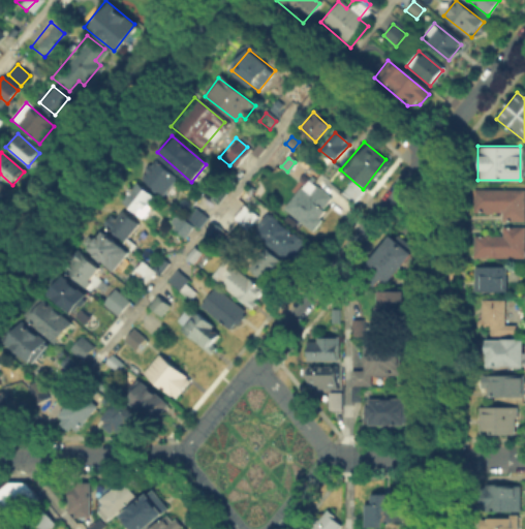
[(154,161),(177,179),(162,196),(141,179),(154,161)]
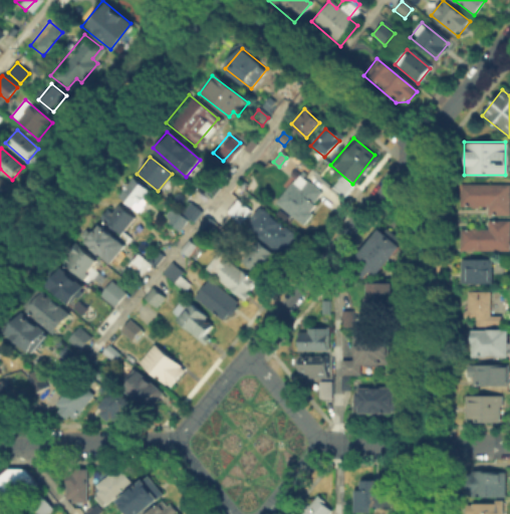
[(311,168),(319,158),(327,165),(319,174),(311,168)]
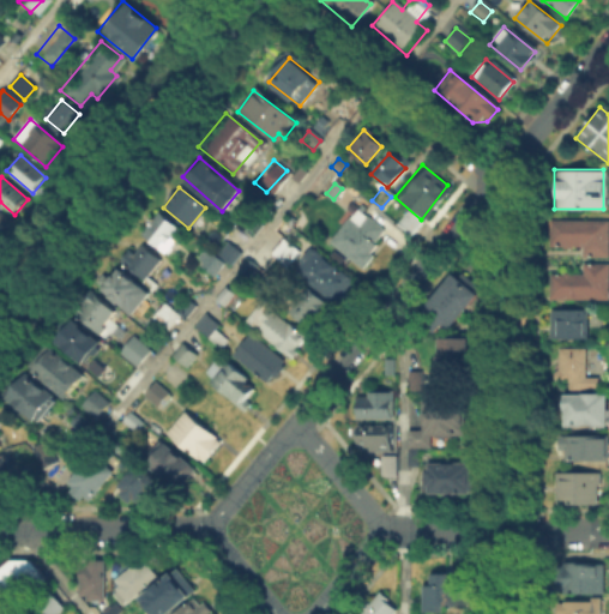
[(371,253),(375,257),(363,272),(327,242),(360,204),(384,223),(373,236),(380,242),(371,253)]
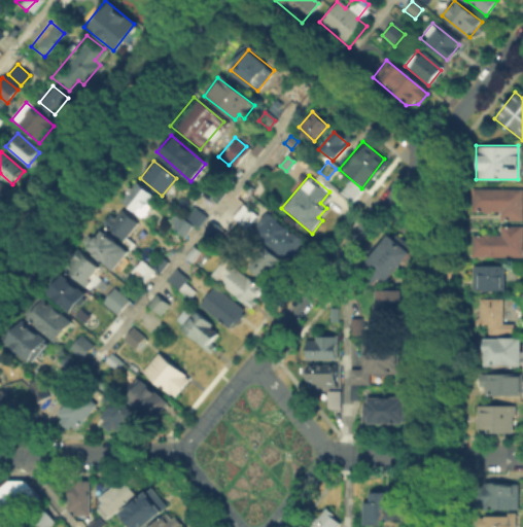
[(0,183),(9,190),(0,203),(0,183)]
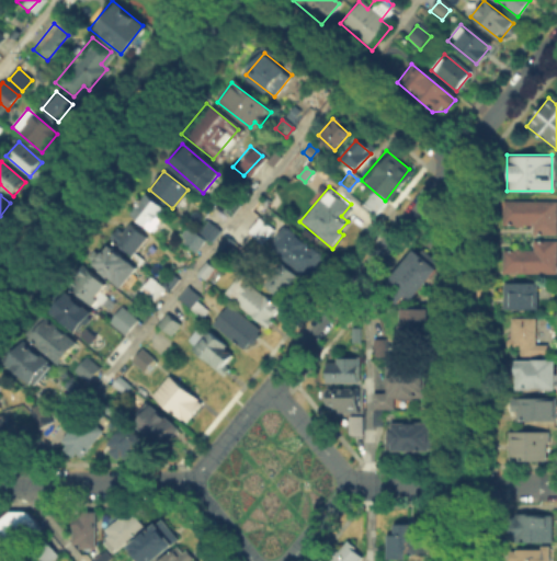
[(145,195),(162,212),(147,228),(129,212),(145,195)]
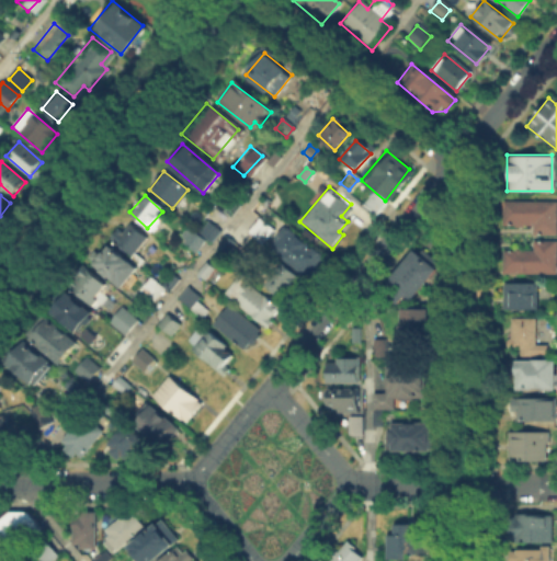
[(499,198),(499,222),(529,222),(529,233),(552,233),(550,199),(499,198)]
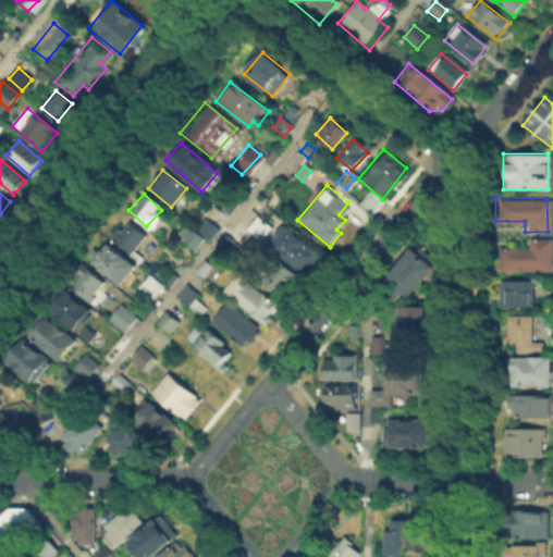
[(272,227),(259,245),(244,233),(258,215),(272,227)]
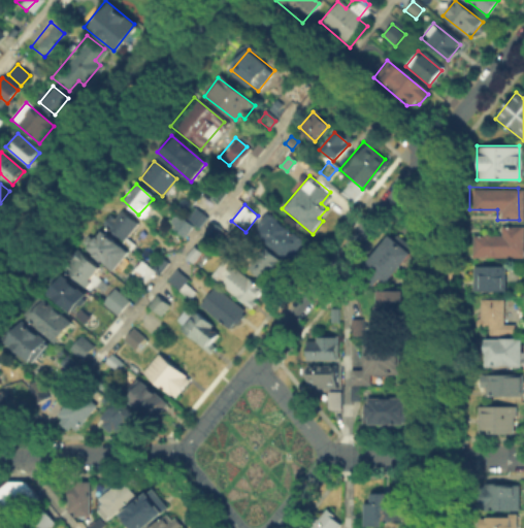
[(177,213),(184,218),(193,205),(203,213),(194,225),(191,221),(181,234),(169,225),(177,213)]
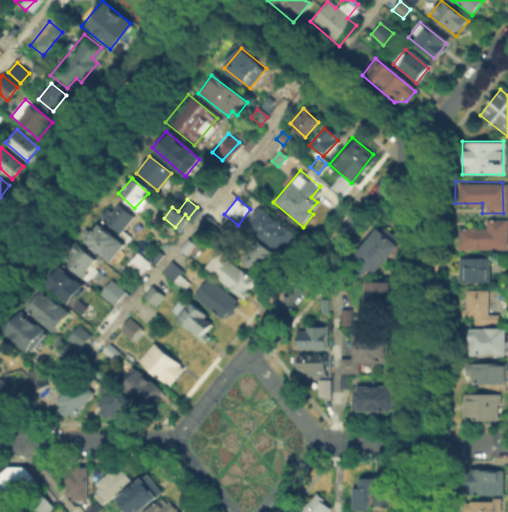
[(99,218),(105,209),(111,213),(117,205),(132,217),(119,234),(99,218)]
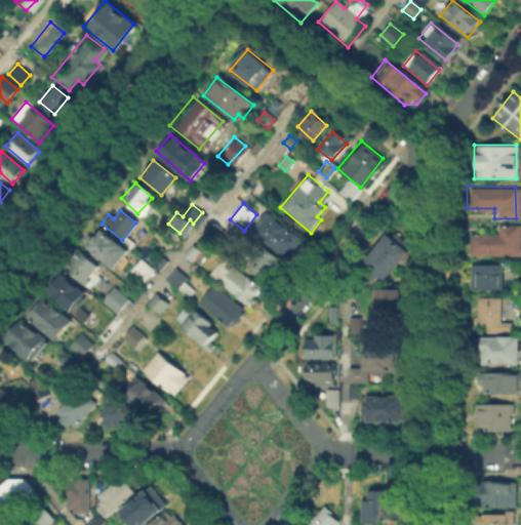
[(251,230),(267,211),(302,241),(286,259),(251,230)]
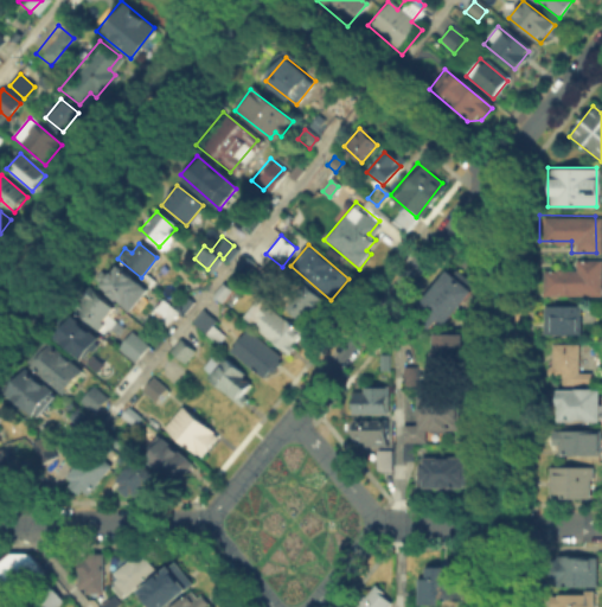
[(237,273),(232,268),(244,255),(249,261),(237,273)]
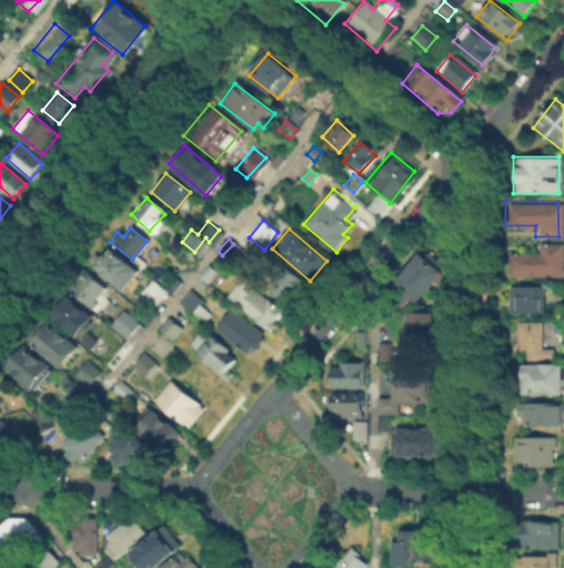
[(504,251),(504,275),(559,275),(559,241),(535,241),(535,251),(504,251)]
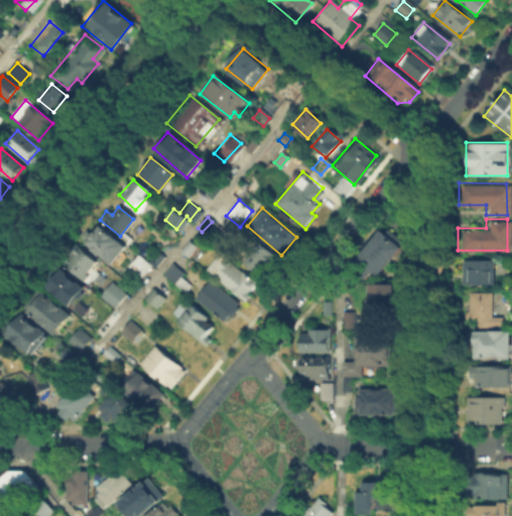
[(121,245),(107,263),(95,253),(93,255),(79,244),(95,224),(121,245)]
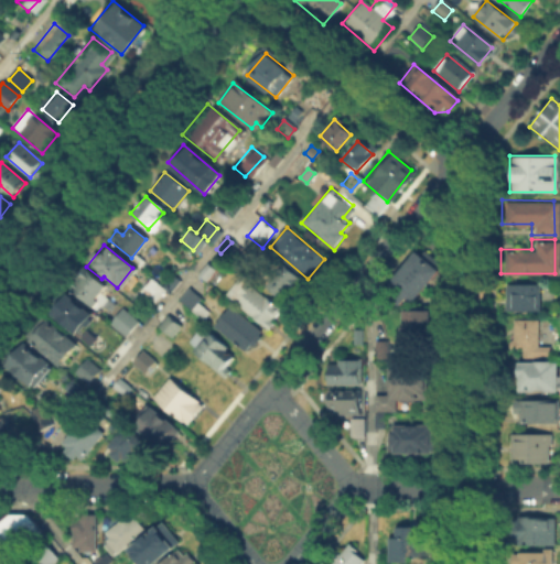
[(416,251),(440,273),(413,301),(390,279),(416,251)]
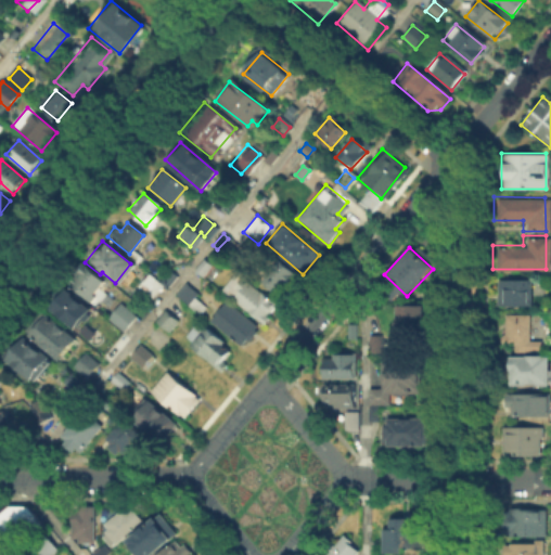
[(212,267),(202,279),(193,271),(203,260),(212,267)]
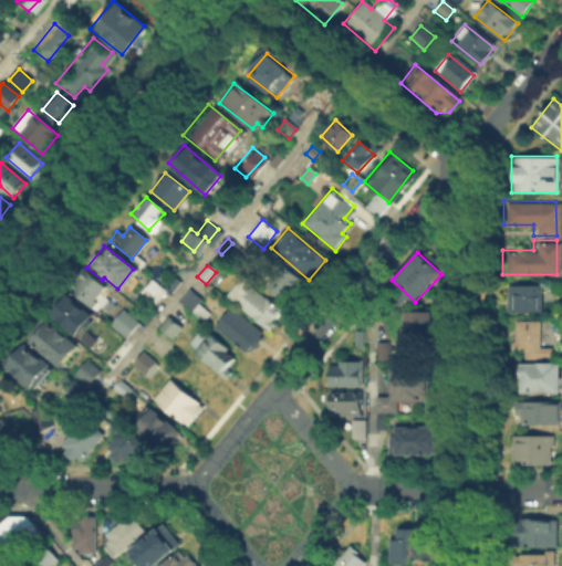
[(288,306),(266,287),(282,266),(305,285),(288,306)]
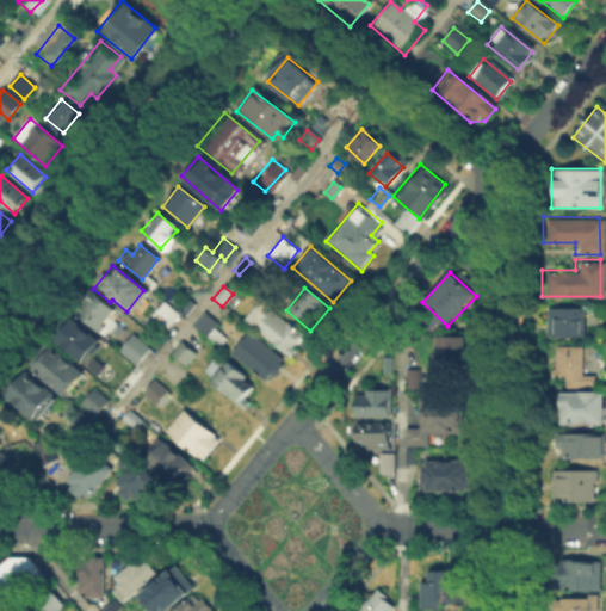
[(91,292),(116,313),(99,333),(74,313),(91,292)]
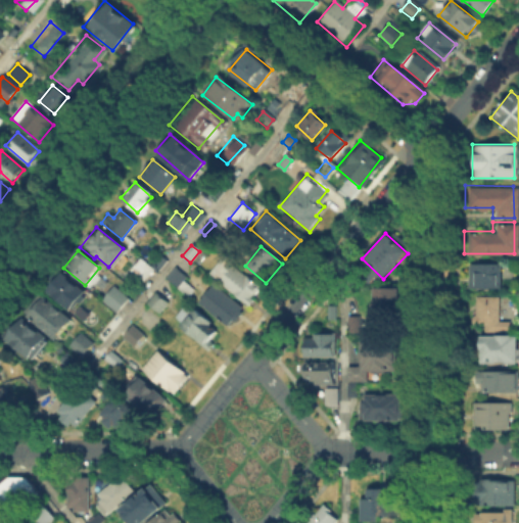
[(157,251),(163,257),(156,265),(150,258),(157,251)]
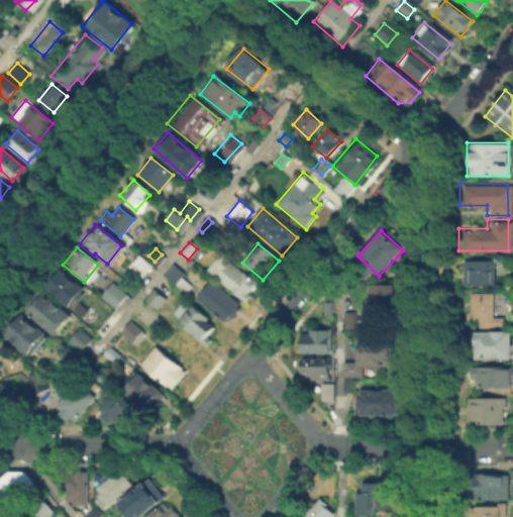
[(207,273),(219,257),(254,287),(242,302),(207,273)]
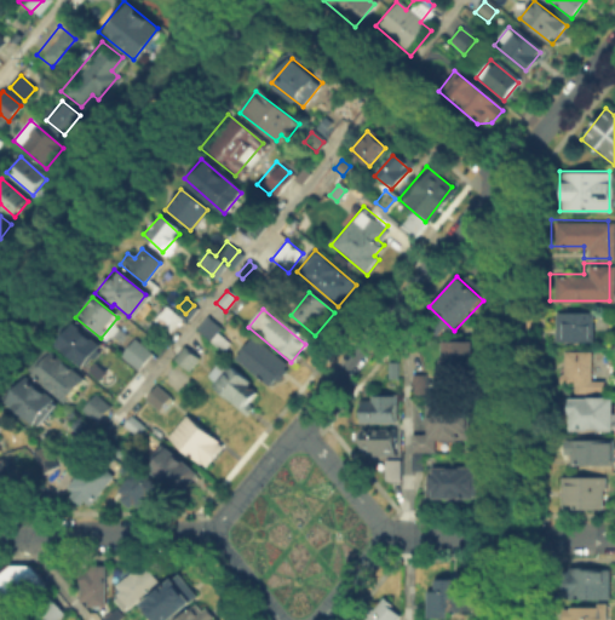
[(561,340),(561,314),(588,314),(588,342),(561,340)]
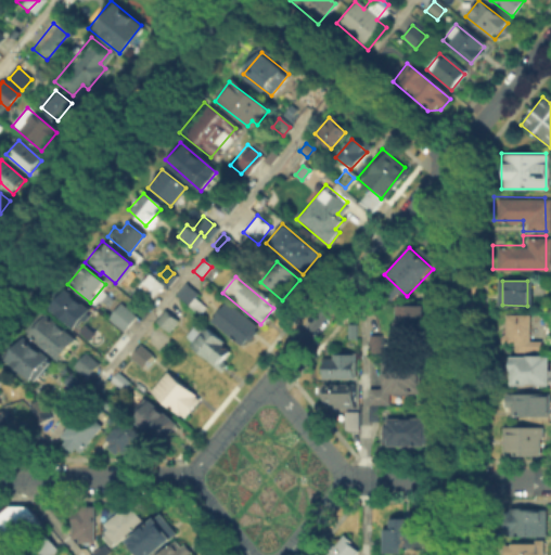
[(184,285),(201,298),(196,302),(200,305),(194,311),(176,296),(184,285)]
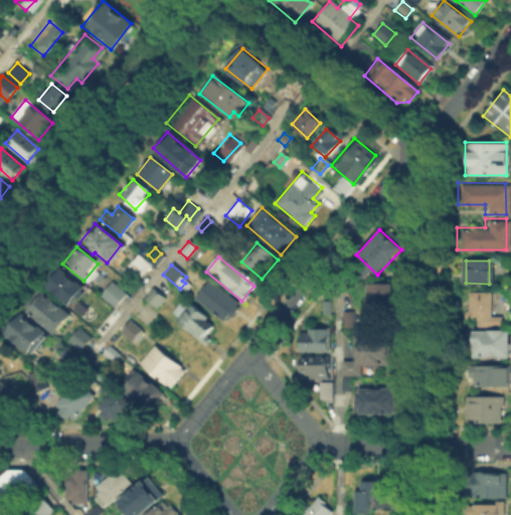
[(56,267),(79,285),(66,301),(43,283),(56,267)]
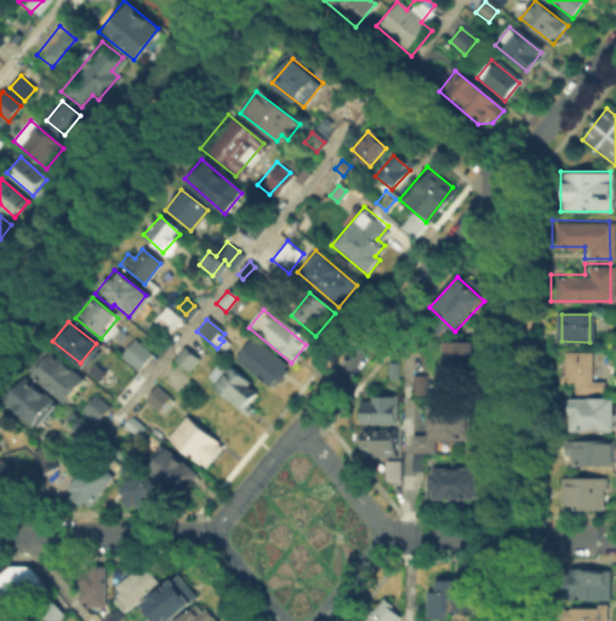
[(235,359),(252,340),(287,369),(271,388),(235,359)]
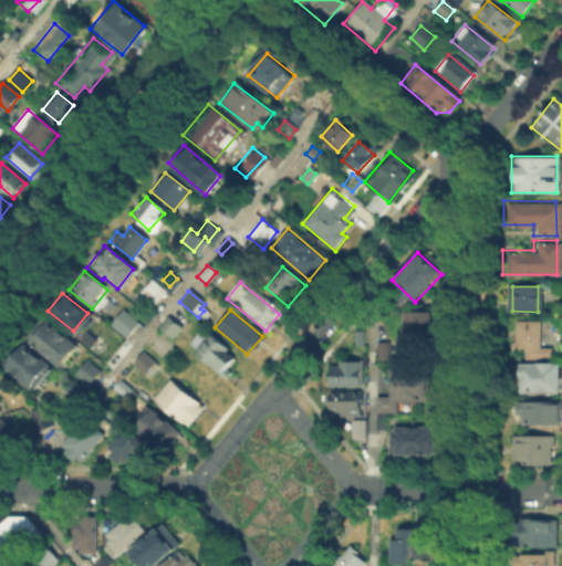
[(122,311),(137,325),(126,338),(110,324),(122,311)]
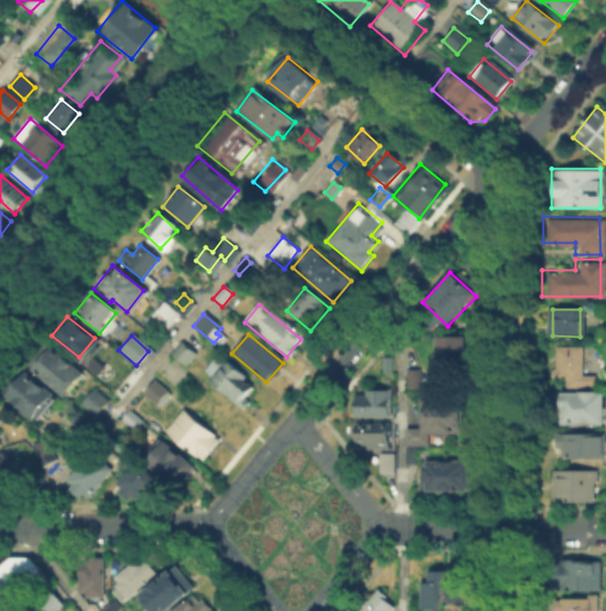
[(433,364),(433,335),(463,335),(463,365),(433,364)]
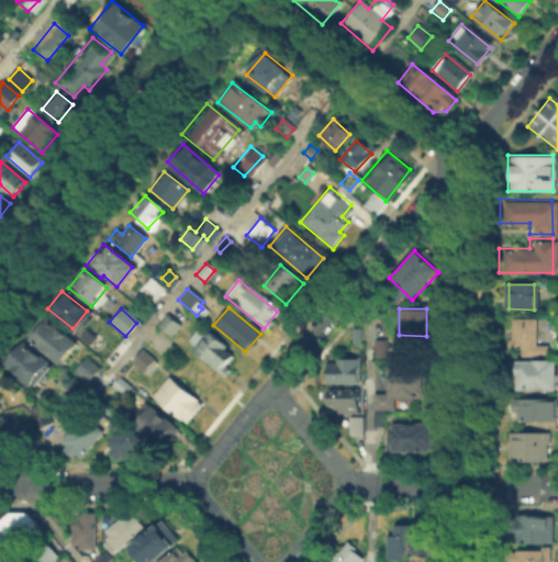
[(43,315),(73,340),(55,361),(25,336),(43,315)]
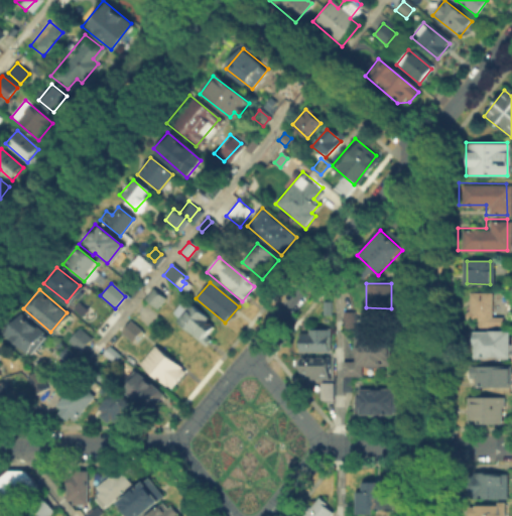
[(153,289),(164,299),(156,309),(144,298),(153,289)]
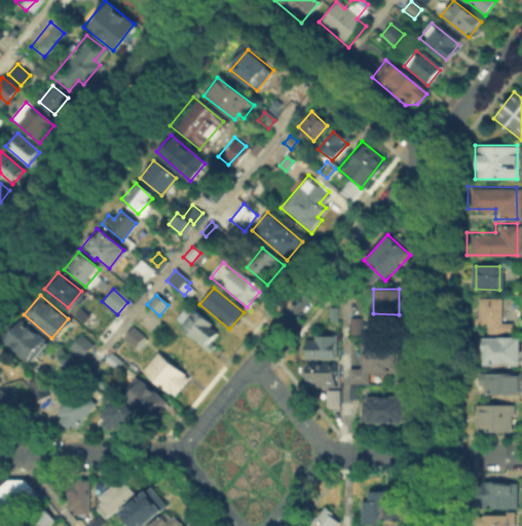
[(499,302),(499,324),(510,324),(510,334),(478,334),(478,302),(499,302)]
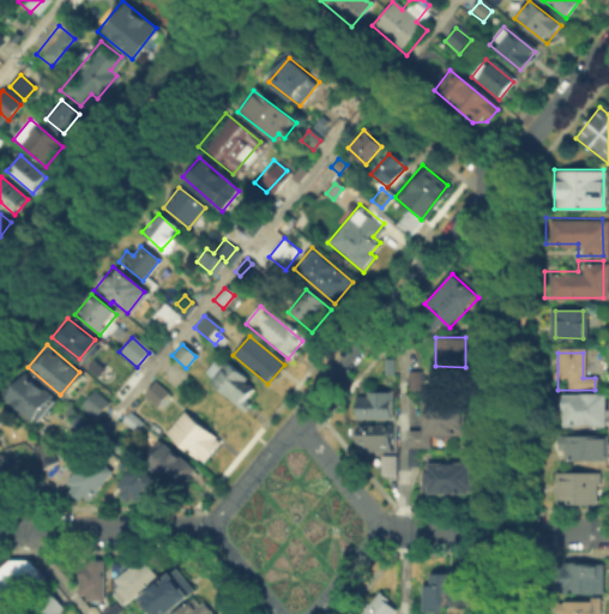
[(219,359),(254,389),(242,401),(248,405),(243,410),(204,377),(219,359)]
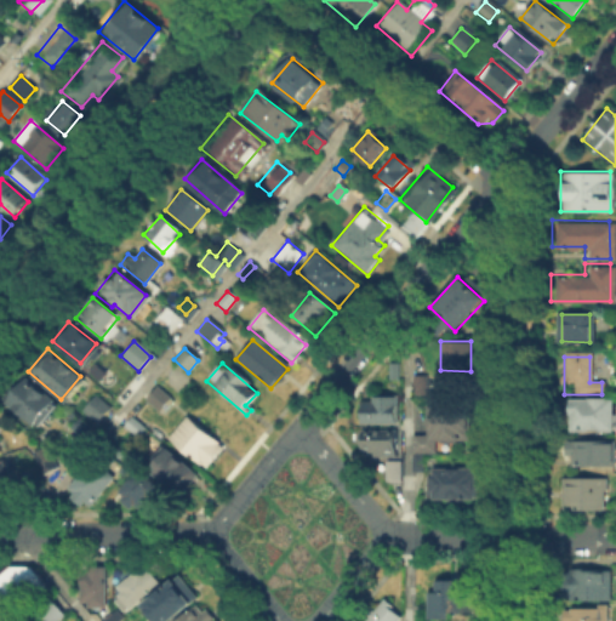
[(398,365),(397,380),(387,380),(387,365),(398,365)]
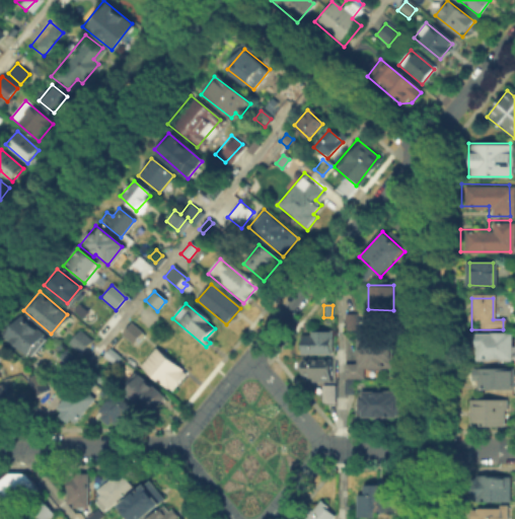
[(103,307),(113,315),(101,328),(92,320),(103,307)]
